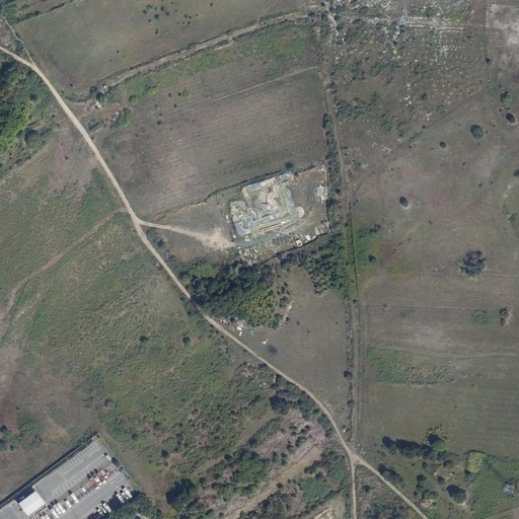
[(323,186),(313,186),(313,196),(320,196),(320,201),(323,201),(323,186)]
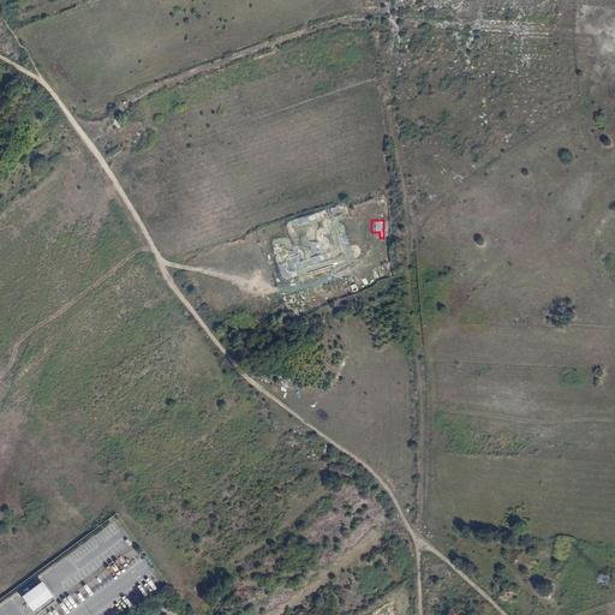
[(300,256),(290,257),(292,269),(303,267),(302,262),(300,256)]
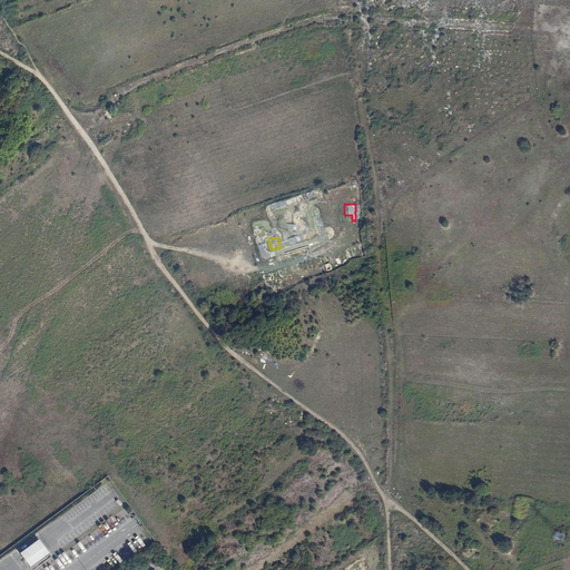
[(290,258),(305,254),(304,248),(288,252),(290,258)]
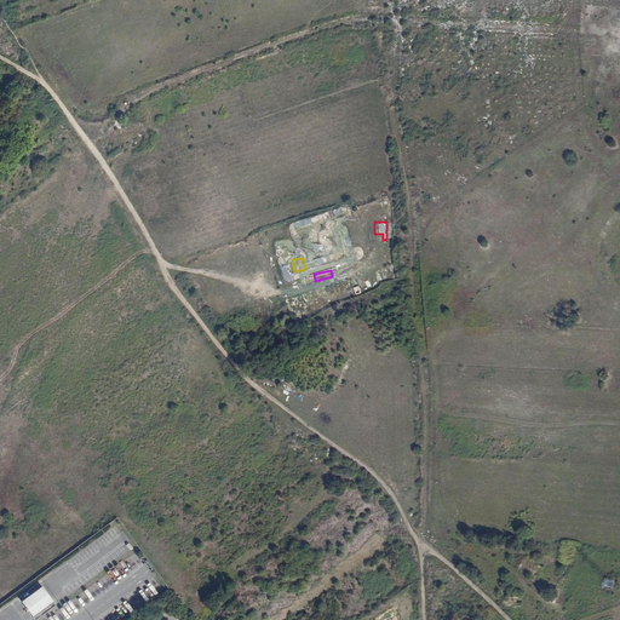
[(293,311),(302,309),(299,296),(290,298),(293,311)]
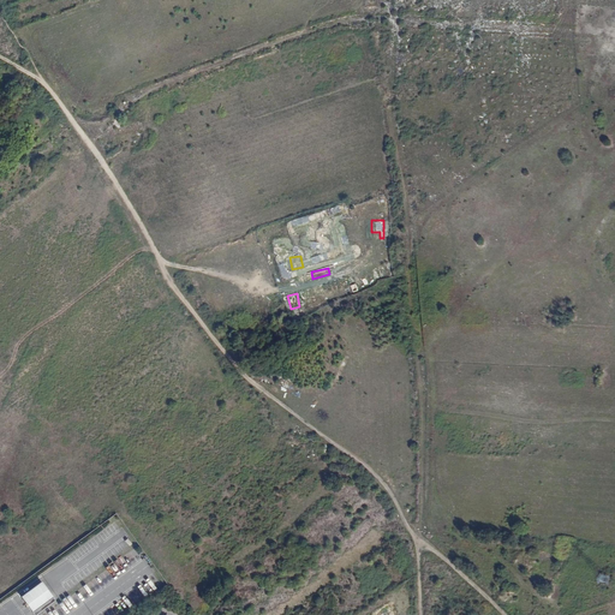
[(112,520),(107,524),(111,531),(117,527),(112,520)]
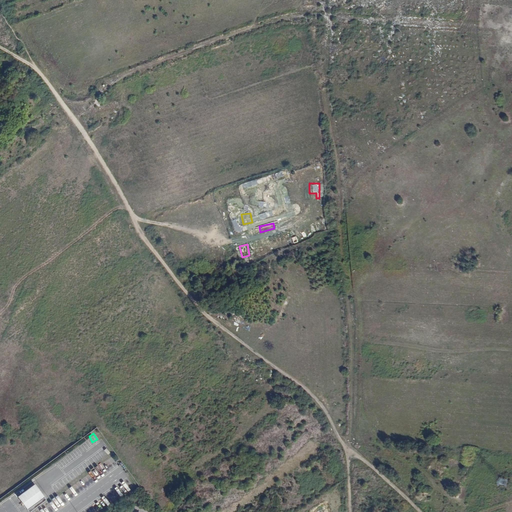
[(33,484),(19,493),(18,493),(15,495),(25,511),(27,511),(44,501),(33,484)]
